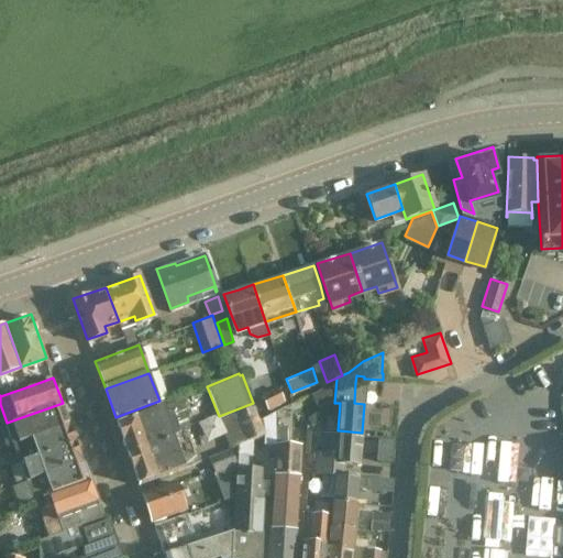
[(278,385),(261,394),(266,407),(284,398),(278,385)]
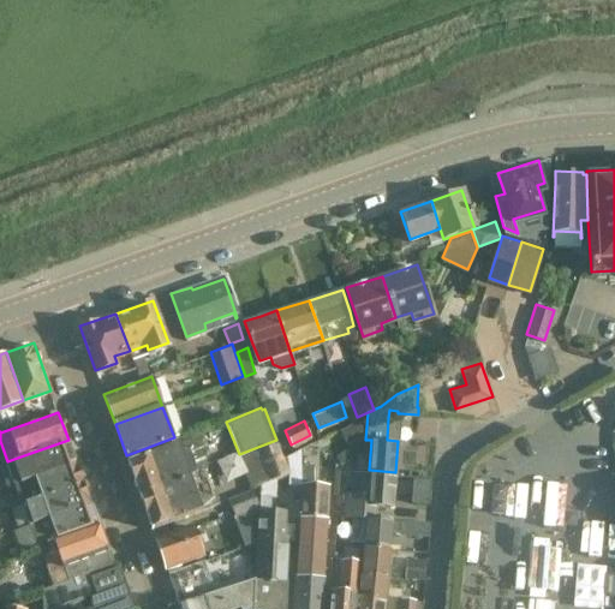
[(151,526),(202,508),(220,501),(215,490),(213,491),(204,467),(190,473),(186,463),(206,455),(197,435),(127,460),(151,526)]
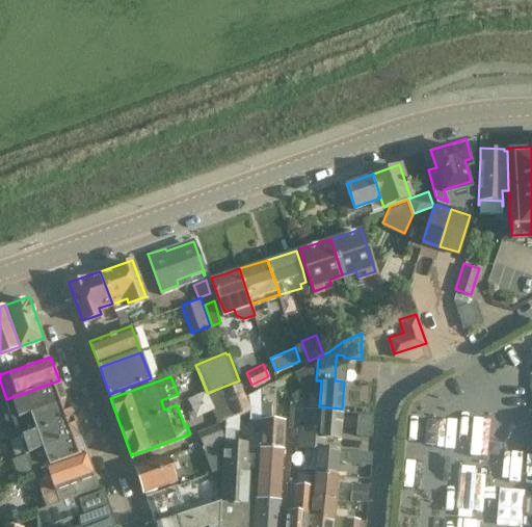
[(59,380),(18,395),(6,399),(5,399),(12,417),(65,398),(59,380)]
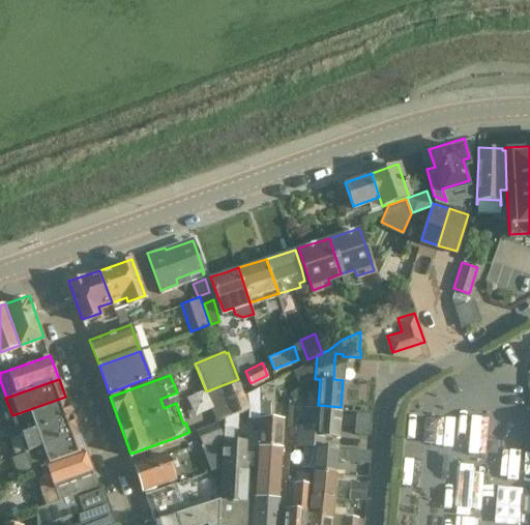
[(238,380),(223,386),(232,411),(238,409),(248,405),(243,394),(238,380)]
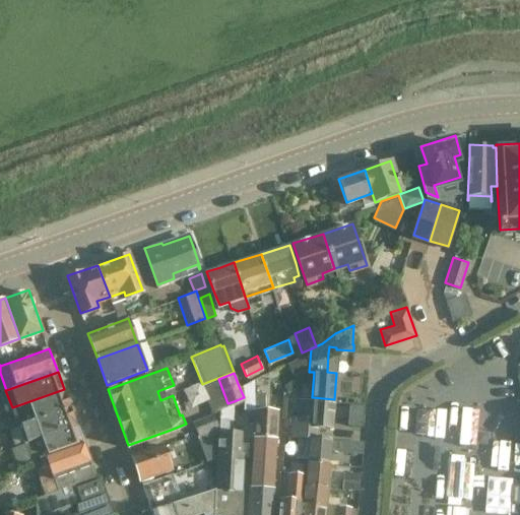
[(255,377),(239,386),(244,397),(244,407),(254,408),(256,408),(255,423),(254,434),(276,435),(278,409),(265,408),(266,391),(255,391),(255,377)]
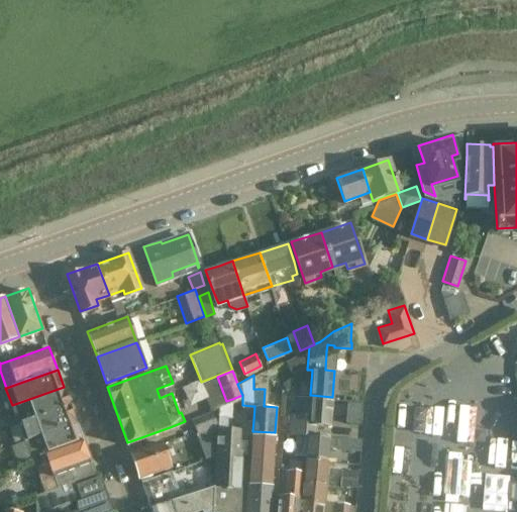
[(290,375),(281,381),(286,388),(295,383),(290,375)]
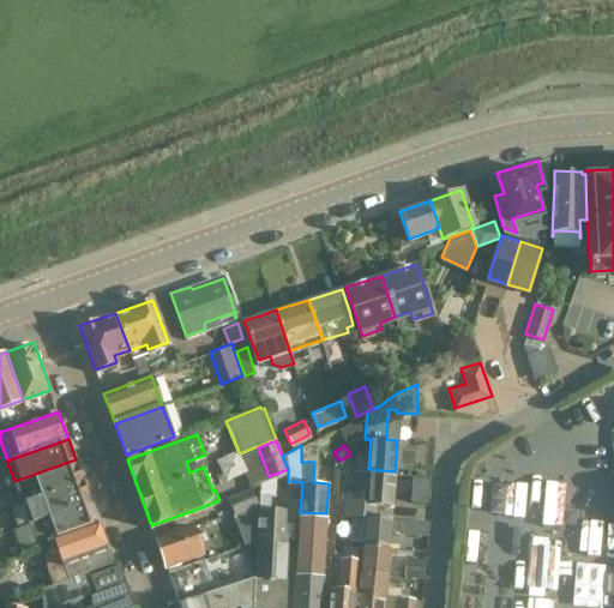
[(258,447),(239,455),(251,486),(253,485),(260,482),(262,481),(270,477),(269,476),(258,447)]
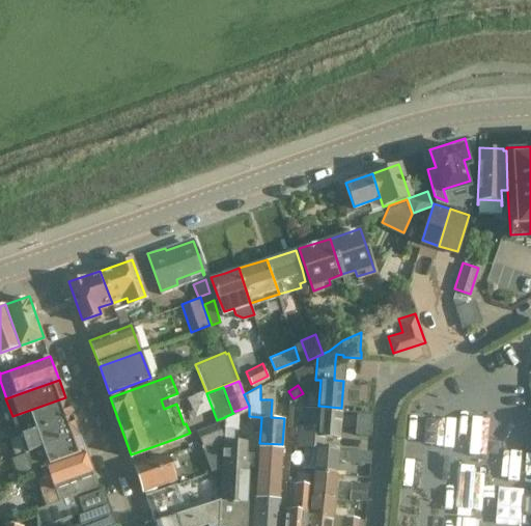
[(72,415),(65,397),(12,416),(19,434),(72,415)]
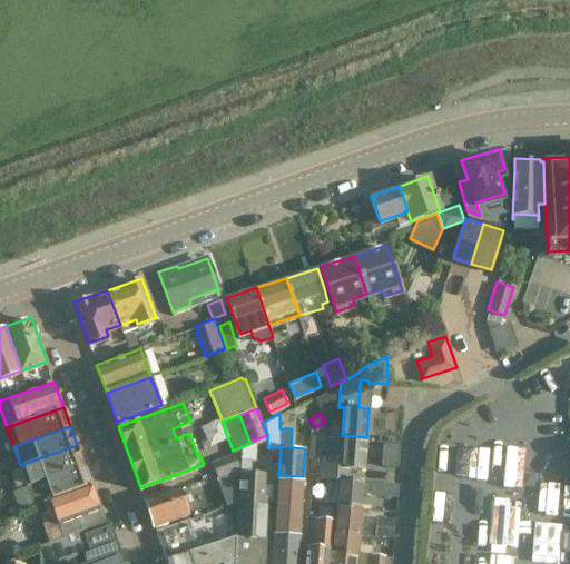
[(342,435),(328,435),(327,455),(321,455),(320,474),(341,476),(341,471),(346,471),(347,466),(364,467),(366,437),(342,435)]
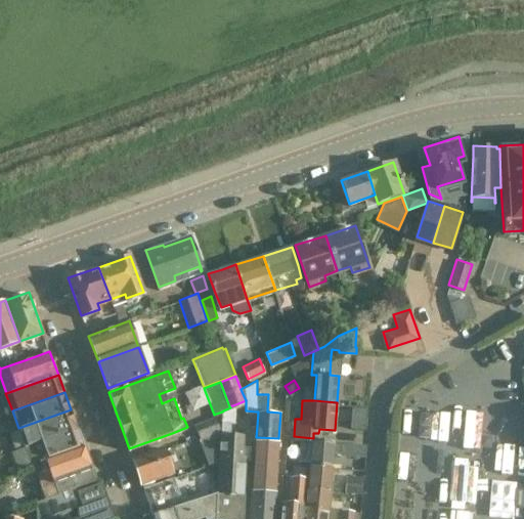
[(352,405),(350,426),(365,428),(367,407),(352,405)]
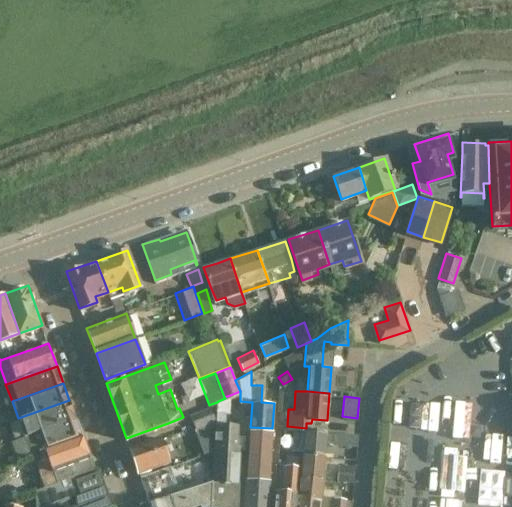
[(75,417),(69,400),(18,418),(24,435),(75,417)]
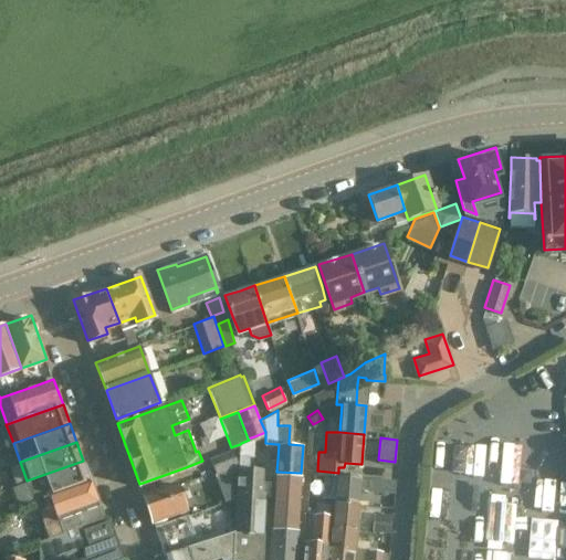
[(233,446),(231,447),(211,455),(216,467),(220,481),(239,474),(239,466),(238,463),(239,462),(233,446)]
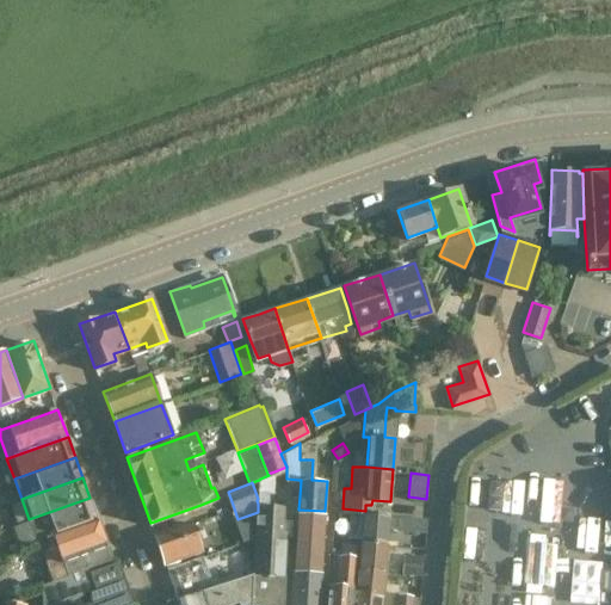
[(90,498),(29,519),(36,539),(97,518),(90,498)]
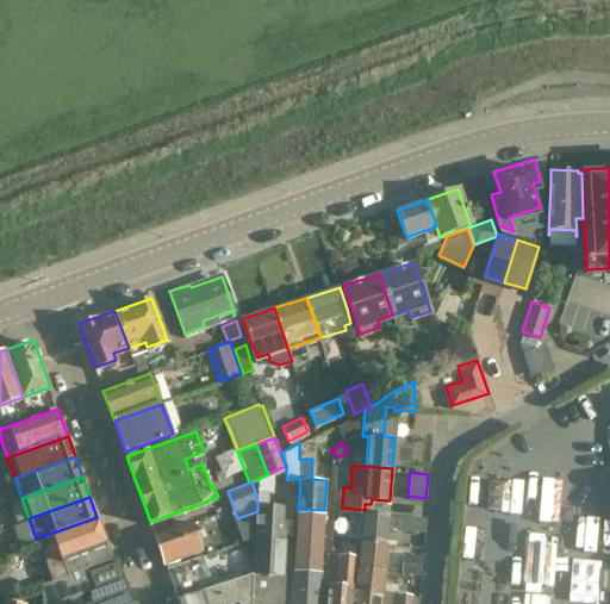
[(284,505),(260,503),(257,503),(257,511),(255,539),(274,540),(274,531),(286,533),(291,533),(291,518),(282,517),(284,505)]
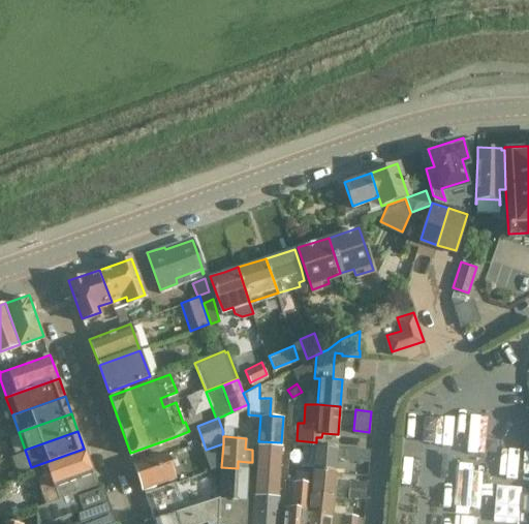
[(278,497),(281,442),(258,441),(255,496),(278,497)]
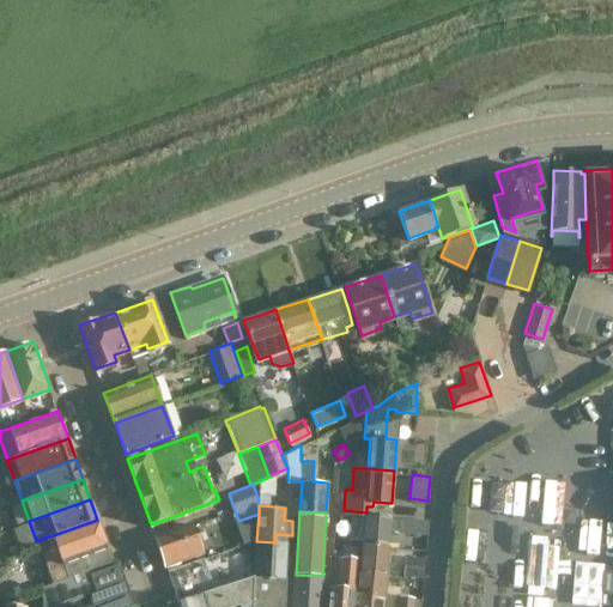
[(363,541),(388,544),(390,528),(399,529),(399,516),(365,513),(365,514),(352,513),(350,535),(363,536),(363,541)]
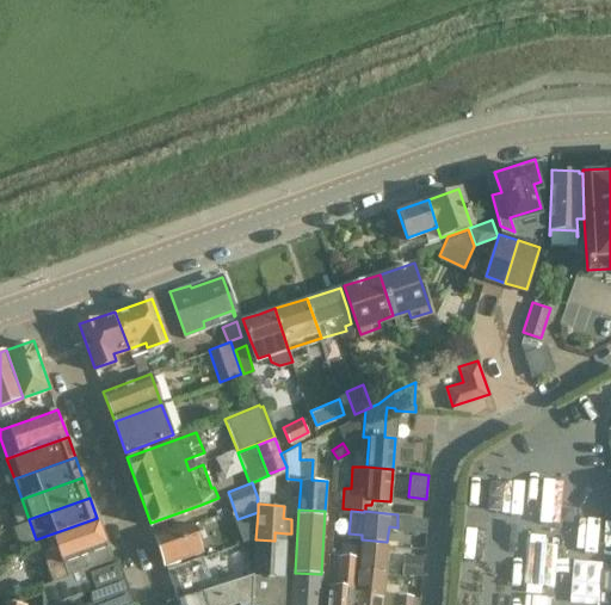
[(406,517),(405,530),(425,531),(425,518),(406,517)]
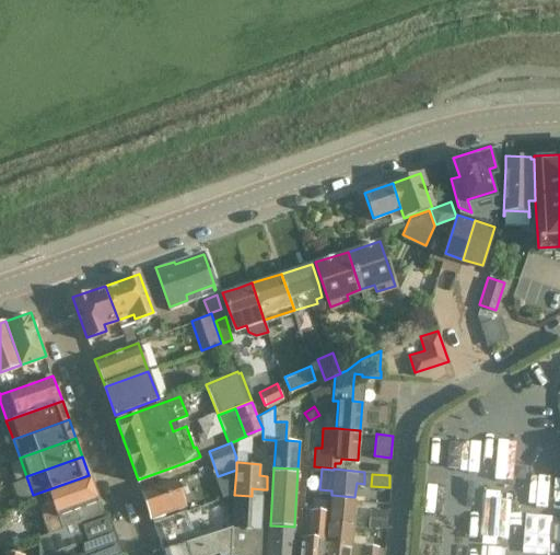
[(0,551),(8,548),(28,540),(35,538),(38,535),(82,520),(103,512),(95,493),(89,475),(33,495),(34,496),(48,490),(51,497),(38,501),(43,511),(43,512),(45,518),(24,525),(23,524),(3,531),(0,532),(0,551)]
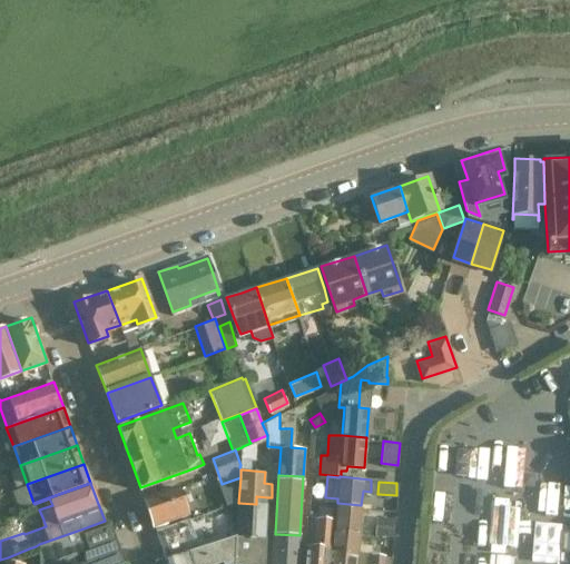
[(144,496),(154,524),(187,512),(178,484),(144,496)]
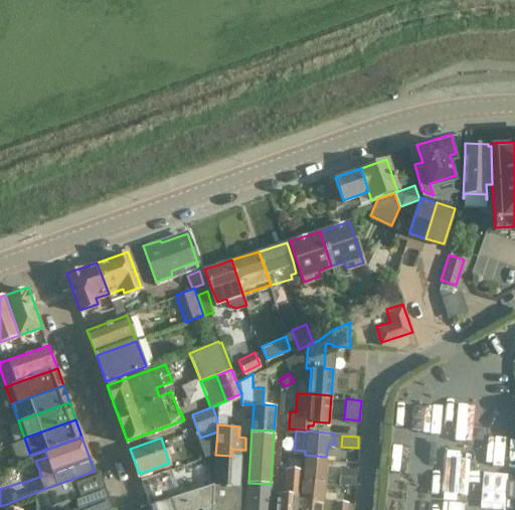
[(215,455),(215,460),(214,483),(213,486),(239,488),(241,450),(231,449),(231,456),(215,455)]
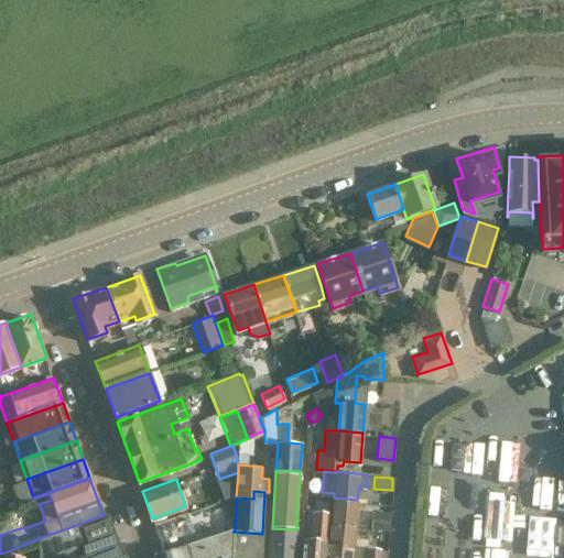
[(354,539),(357,500),(334,498),(329,538),(354,539)]
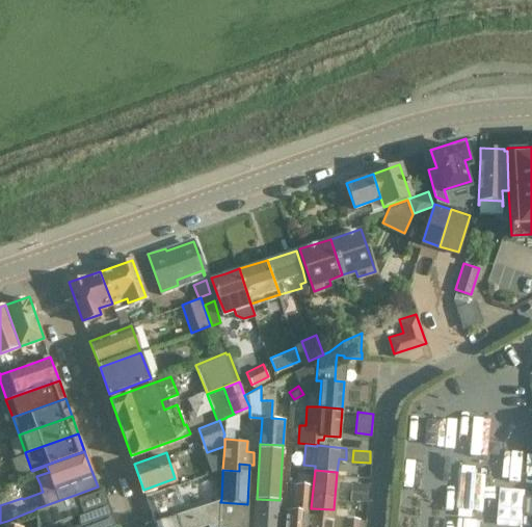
[(221,499),(222,475),(180,491),(177,482),(145,494),(155,520),(221,499)]
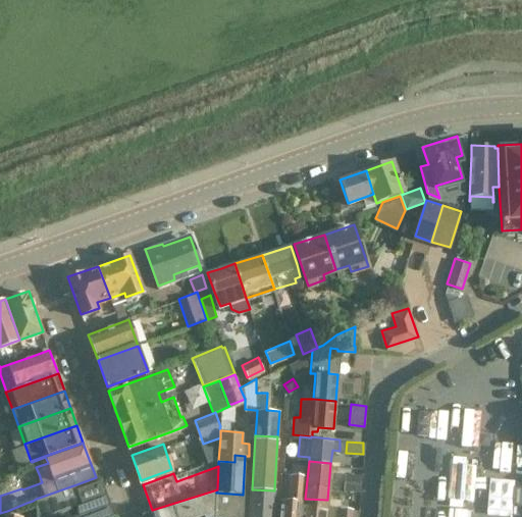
[(345,472),(344,488),(359,489),(361,473),(345,472)]
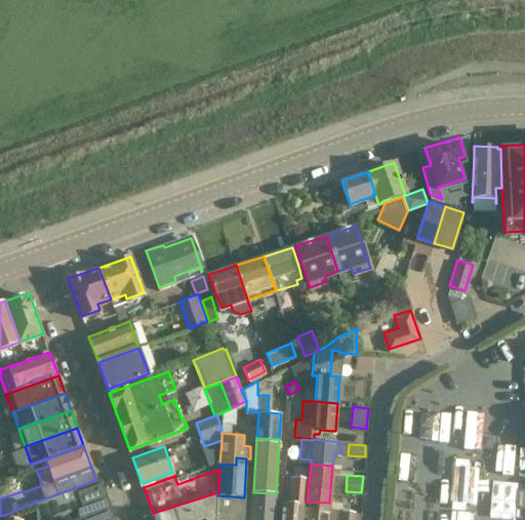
[(282,502),(280,519),(304,519),(308,478),(290,476),(288,503),(282,502)]
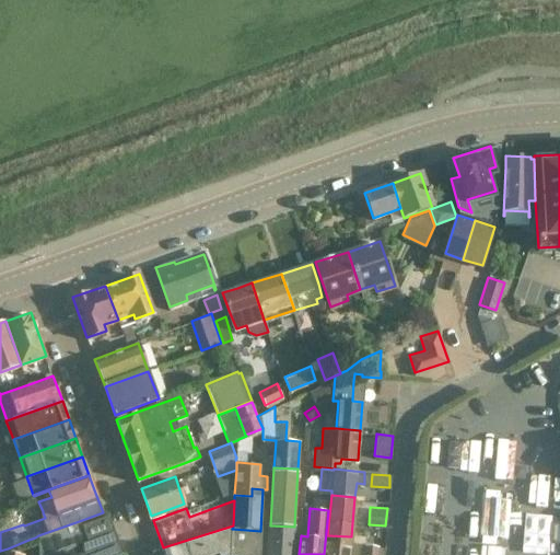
[(115,554),(124,552),(109,515),(83,523),(89,540),(81,543),(85,554),(115,554)]
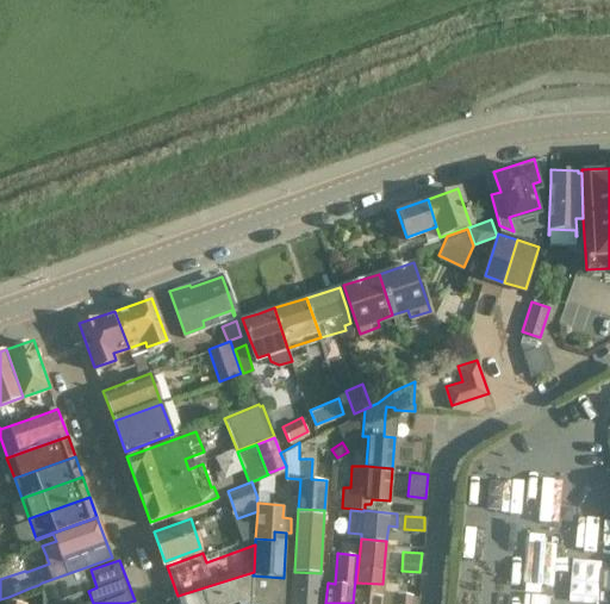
[(42,603),(51,603),(88,591),(97,587),(91,570),(89,566),(42,583),(42,603)]
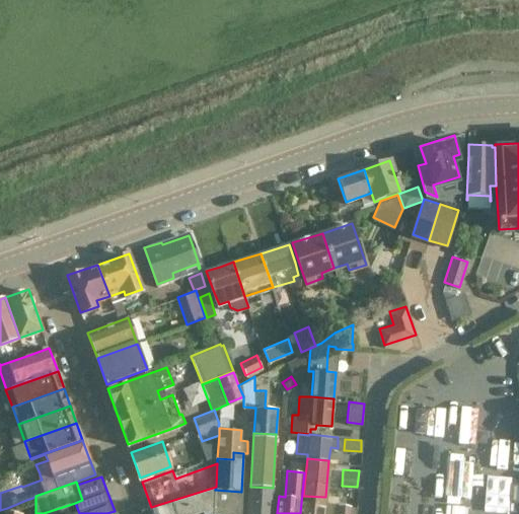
[(151,507),(153,513),(214,513),(215,490),(216,487),(151,507)]
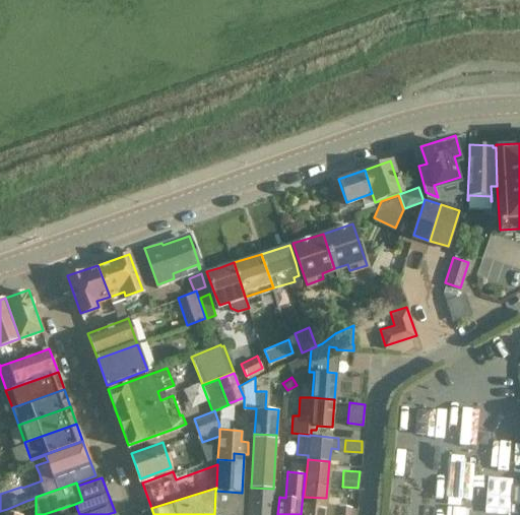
[(251,488),(249,512),(271,514),(273,489),(251,488)]
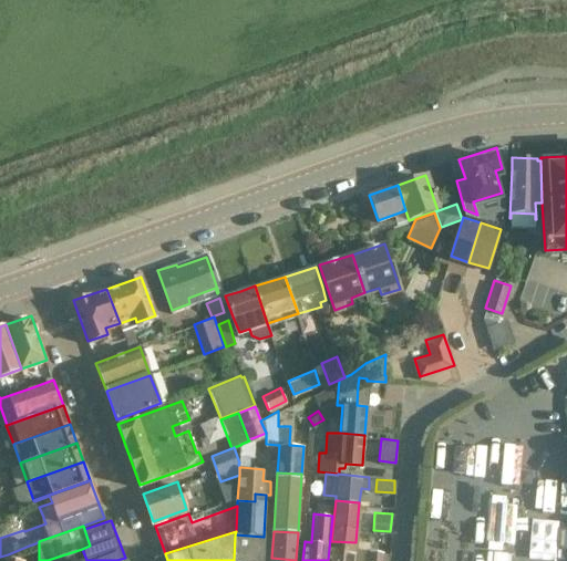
[(261,560),(263,559),(264,537),(235,534),(234,560),(261,560)]
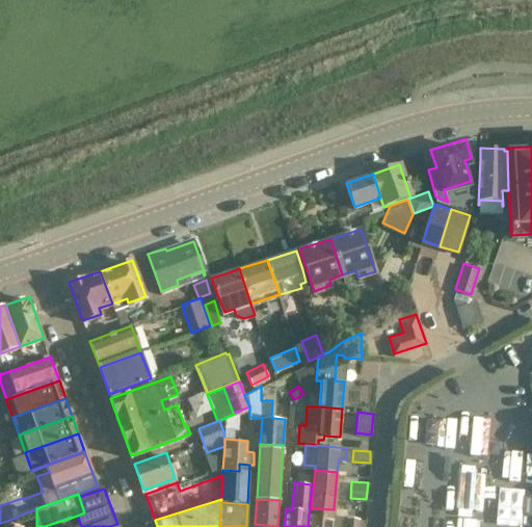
[(331,526),(334,509),(311,508),(309,526),(331,526)]
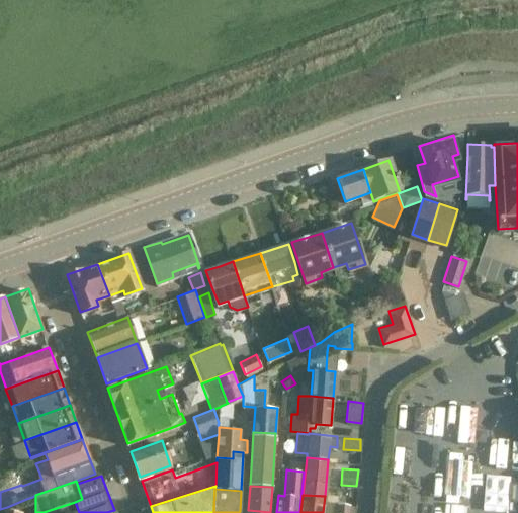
[(337,503),(336,512),(348,512),(349,504),(337,503)]
